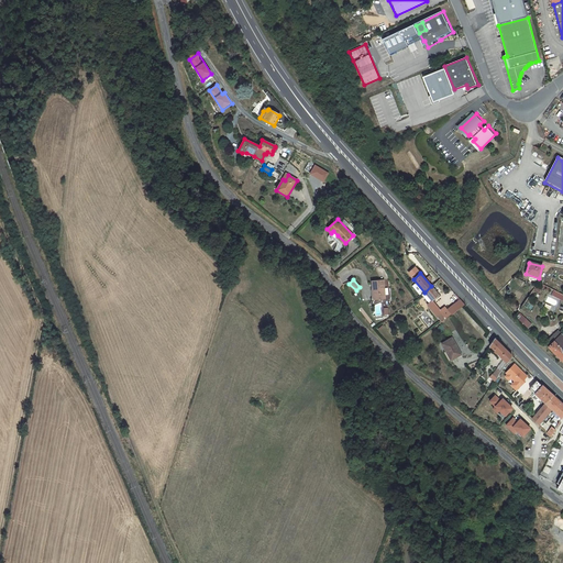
[(385,299),(384,280),(372,282),(373,289),(374,289),(375,299),(385,299)]
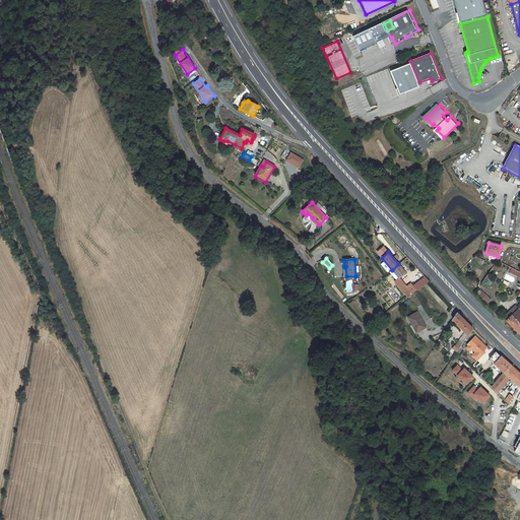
[(405,272),(398,264),(392,270),(399,278),(405,272)]
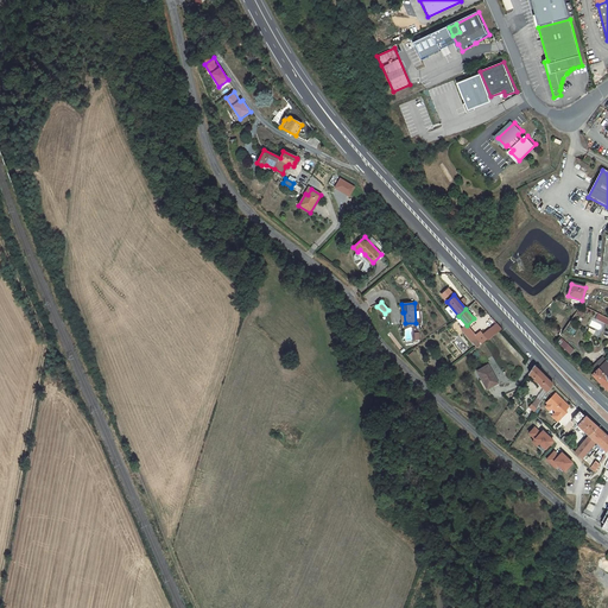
[(469,336),(474,333),(467,325),(458,316),(455,318),(463,328),(457,333),(463,340),(469,336)]
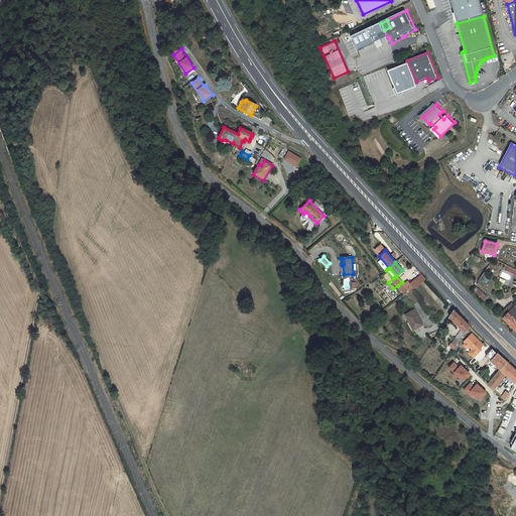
[(425,279),(421,274),(416,279),(415,278),(412,281),(409,283),(401,290),(404,294),(405,295),(425,279)]
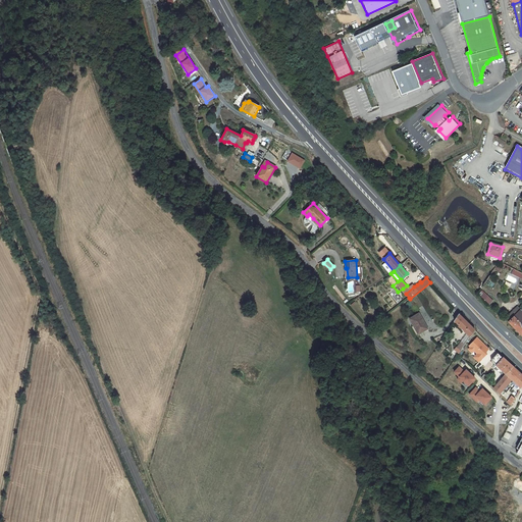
[(406,294),(414,286),(412,284),(408,288),(407,285),(403,289),(406,294)]
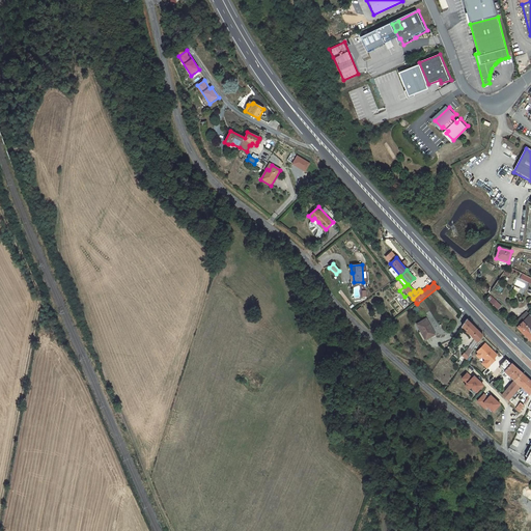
[(497,307),(500,304),(491,296),(487,300),(497,307)]
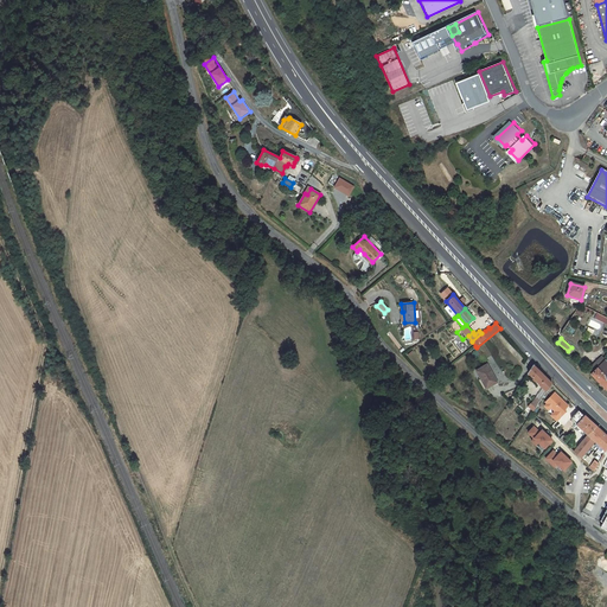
[(598,369),(606,360),(601,357),(593,365),(598,369)]
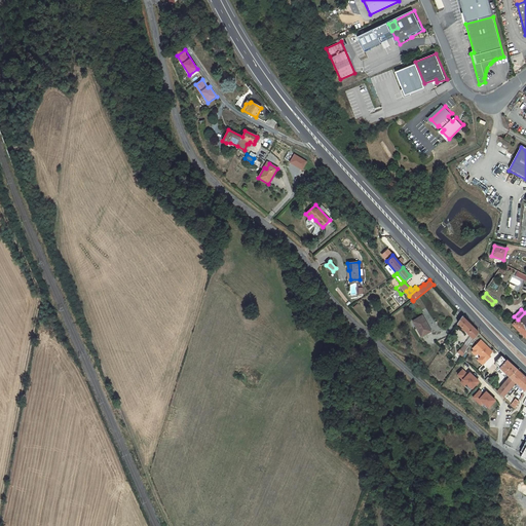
[(524,338),(525,337),(525,336),(525,313),(525,312),(518,320),(514,324),(512,325),(524,338)]
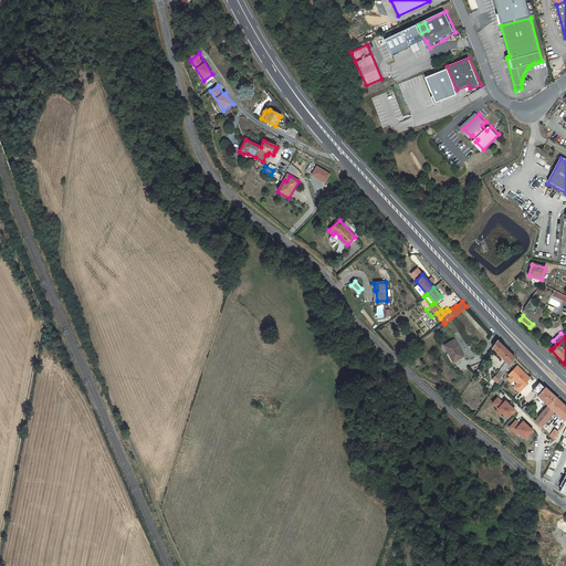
[(453,362),(463,356),(453,339),(443,345),(453,362)]
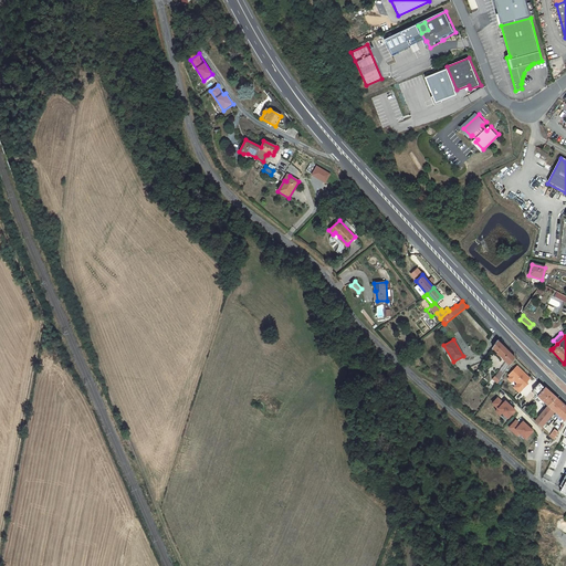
[(515,358),(501,344),(499,346),(500,348),(498,353),(510,365),(515,358)]
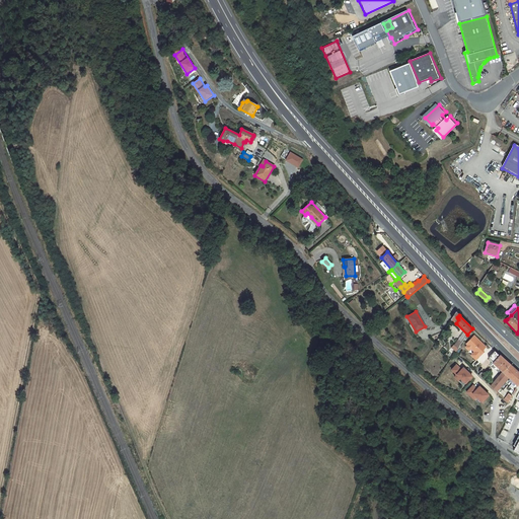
[(470,353),(469,354),(475,360),(488,349),(475,335),(463,346),(470,353)]
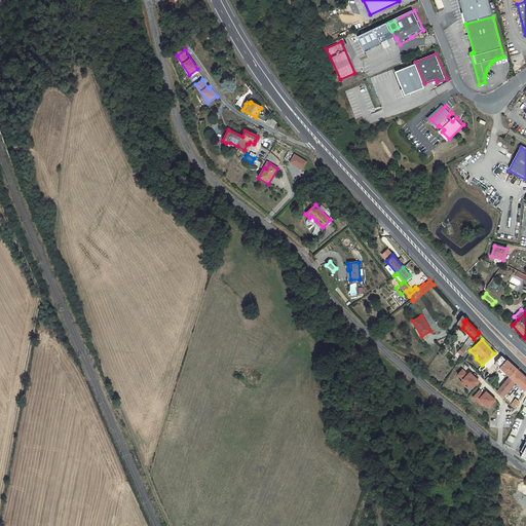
[(460,349),(464,353),(468,347),(463,344),(460,349)]
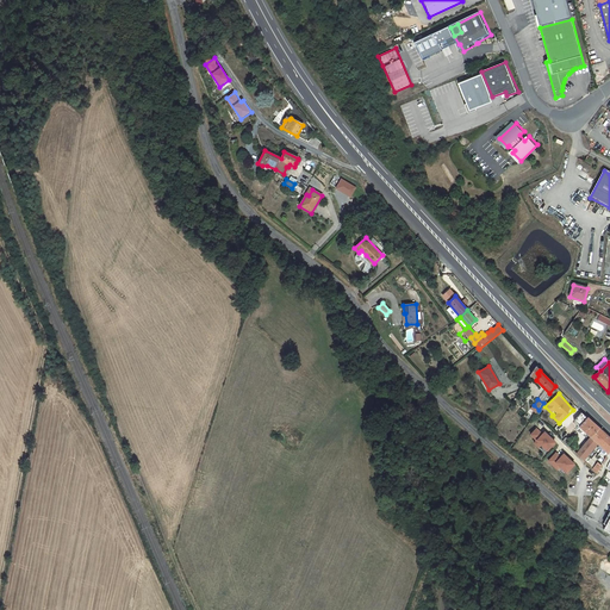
[(591,436),(599,428),(587,418),(582,412),(574,421),(580,425),(579,427),(582,428),(591,436)]
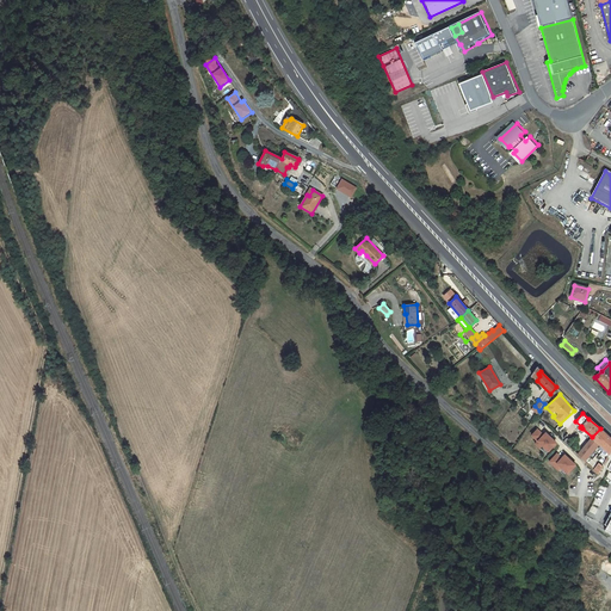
[(610,451),(610,438),(600,429),(592,437),(590,439),(578,455),(584,461),(597,445),(598,444),(600,445),(610,455),(610,451)]
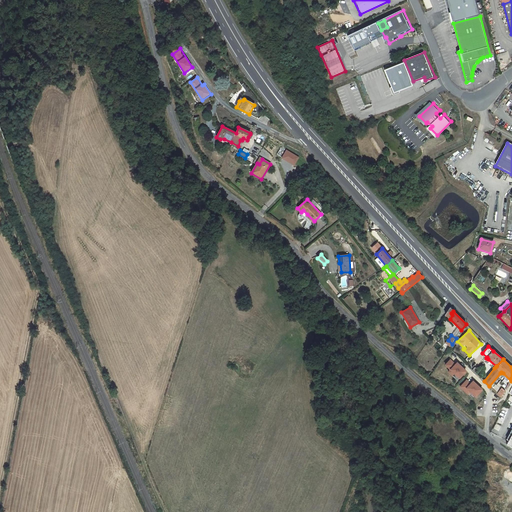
[(496,366),(488,359),(487,361),(494,368),(496,366)]
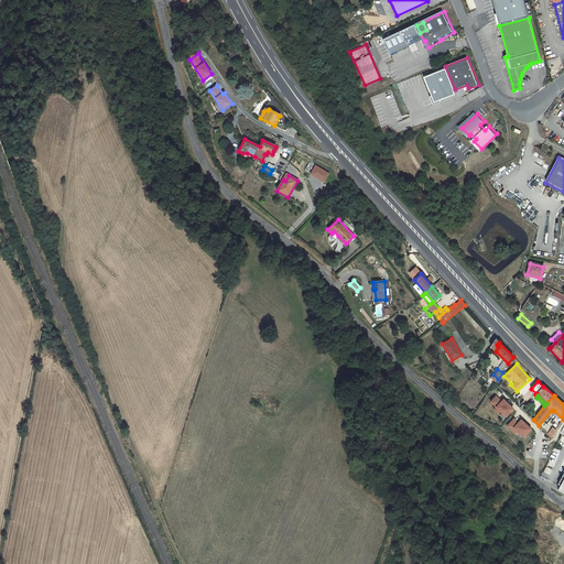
[(503,419),(513,409),(503,400),(501,401),(496,397),(488,404),(503,419)]
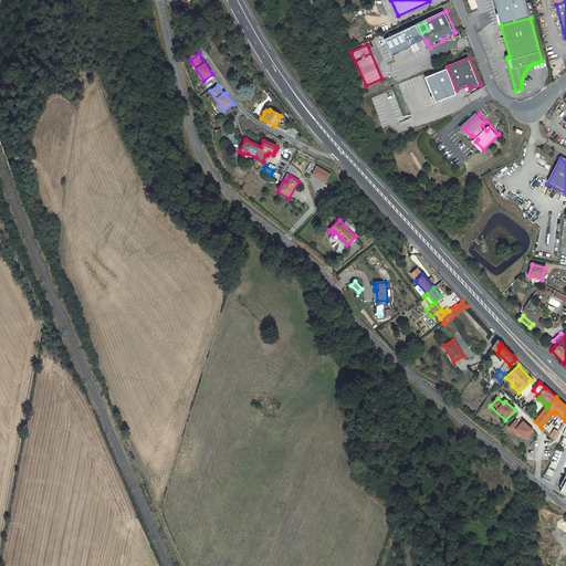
[(513,431),(515,429),(525,438),(533,430),(523,421),(520,423),(516,420),(509,428),(513,431)]
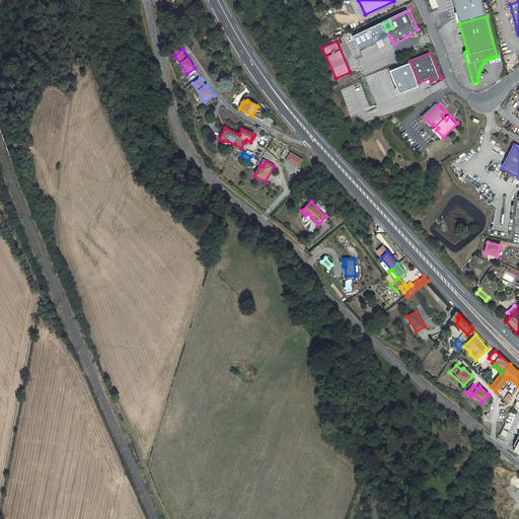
[(504,399),(508,403),(512,396),(508,393),(504,399)]
